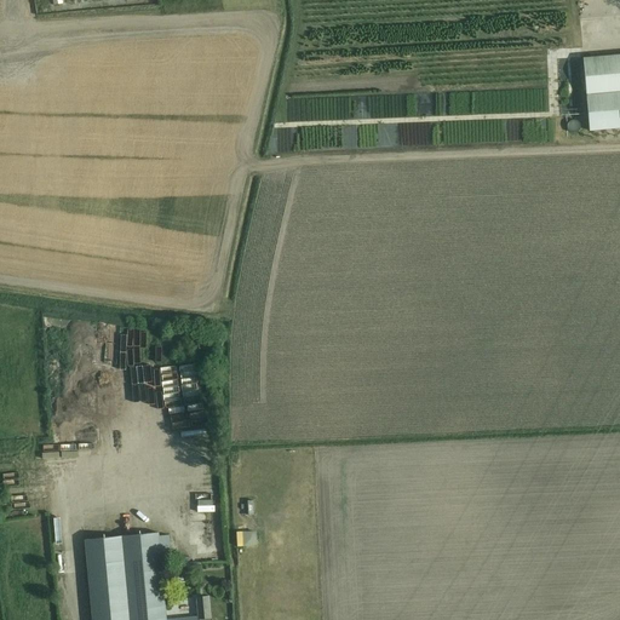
[(619,55),(584,58),(590,131),(619,128),(619,55)]
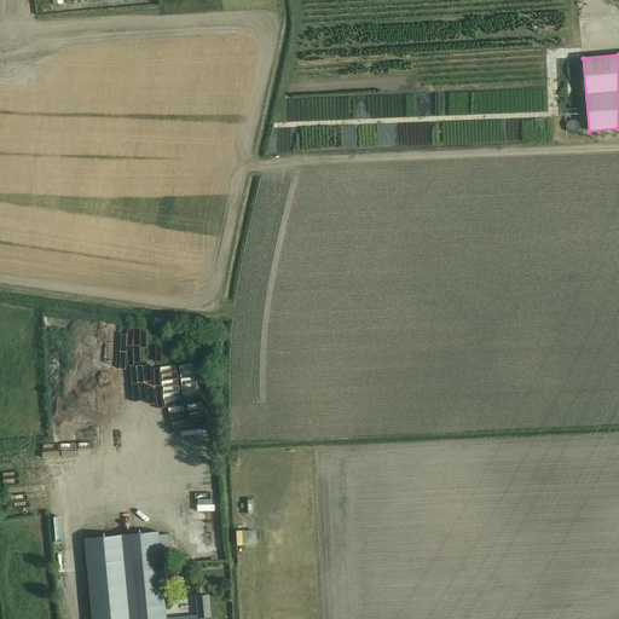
[(573,136),(583,134),(583,114),(572,114),(573,136)]
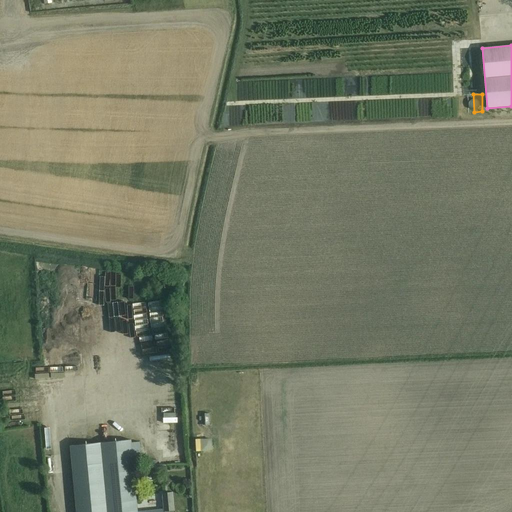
[(235,125),(259,126),(260,107),(235,106),(235,125)]
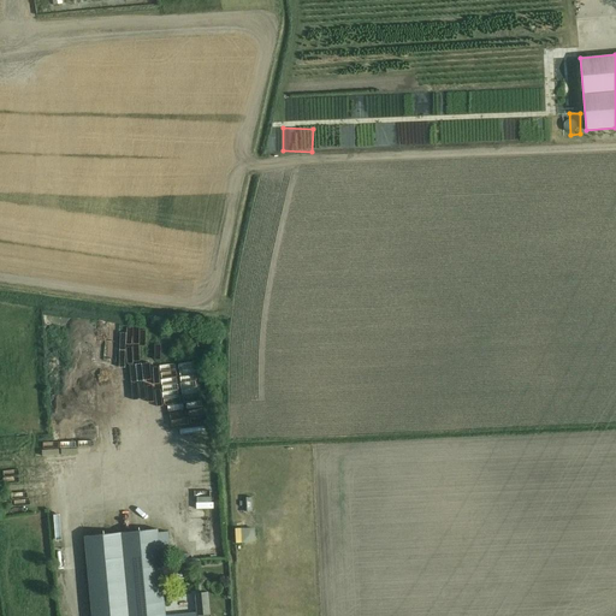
[(66,446),(52,446),(52,461),(65,461),(66,446)]
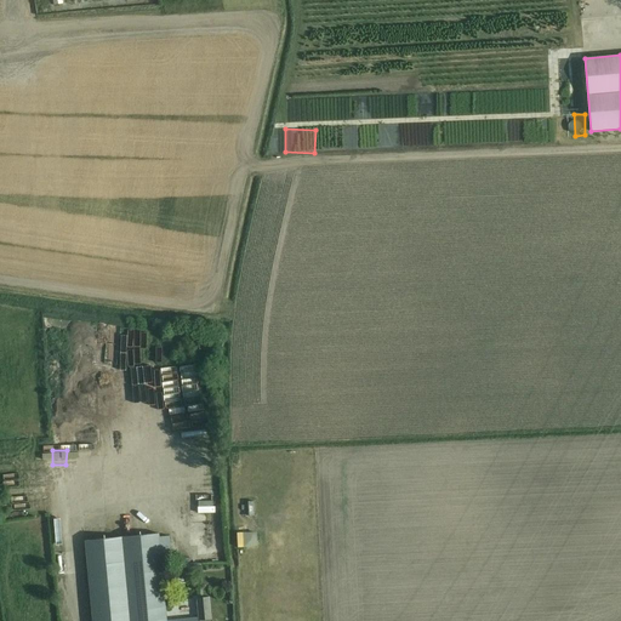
[(93,620),(166,620),(158,534),(85,541),(93,620)]
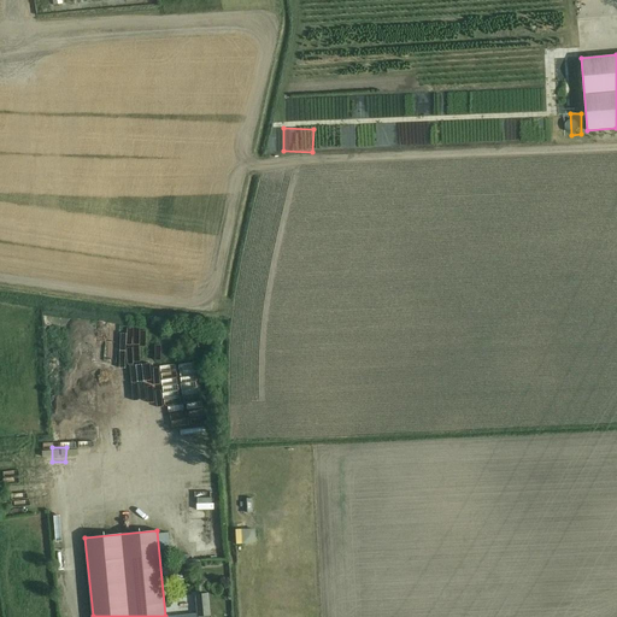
[(254,550),(253,535),(234,535),(234,550),(254,550)]
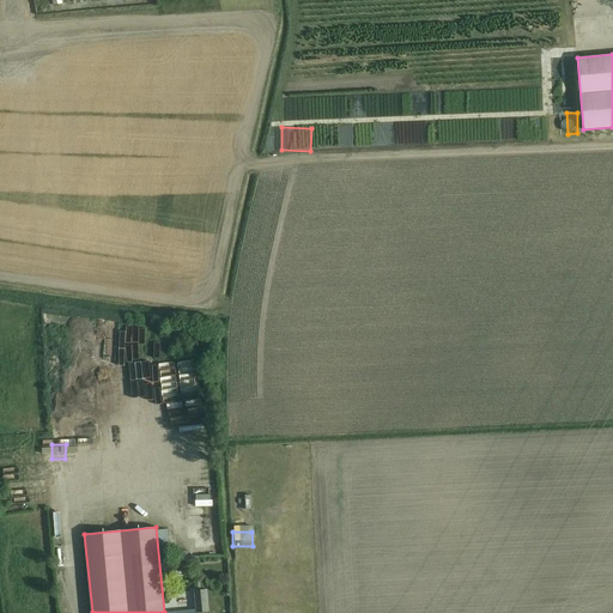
[(188,556),(188,551),(181,552),(182,563),(196,564),(198,557),(188,556)]
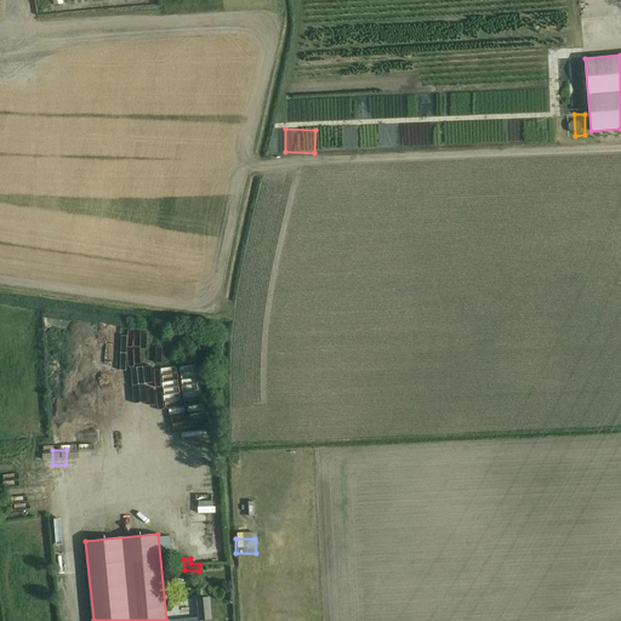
[(210,620),(209,598),(198,599),(200,617),(167,620),(210,620)]
